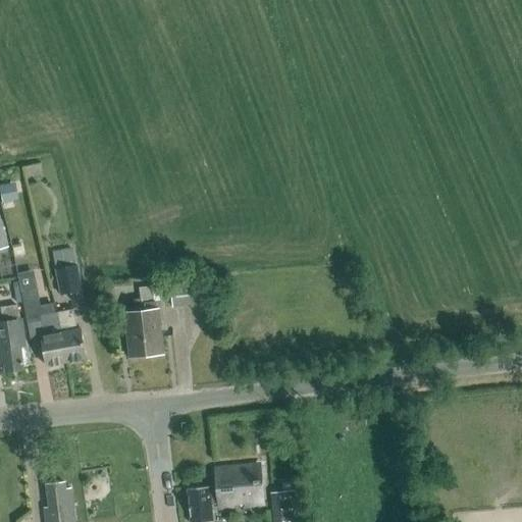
[(14,202),(11,185),(0,186),(0,192),(2,204),(14,202)]
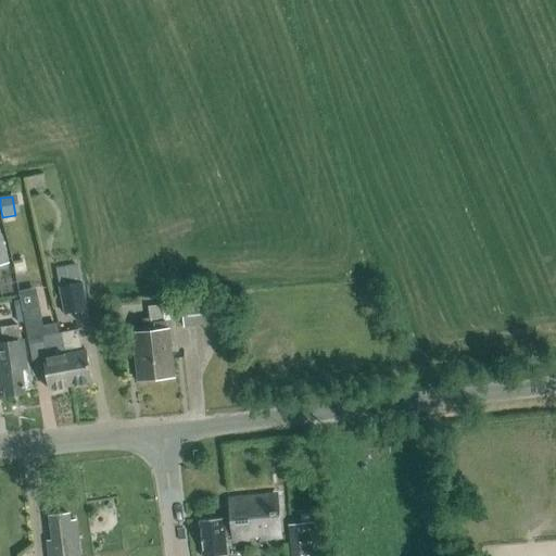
[(0,266),(9,264),(0,231),(0,266)]
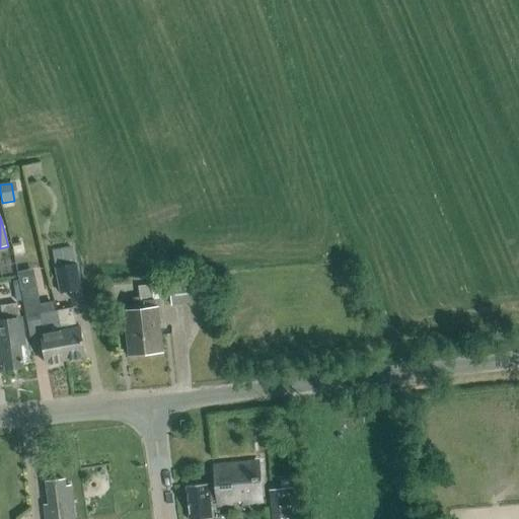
[(82,289),(77,264),(76,265),(72,246),(53,250),(56,269),(55,269),(60,293),(82,289)]
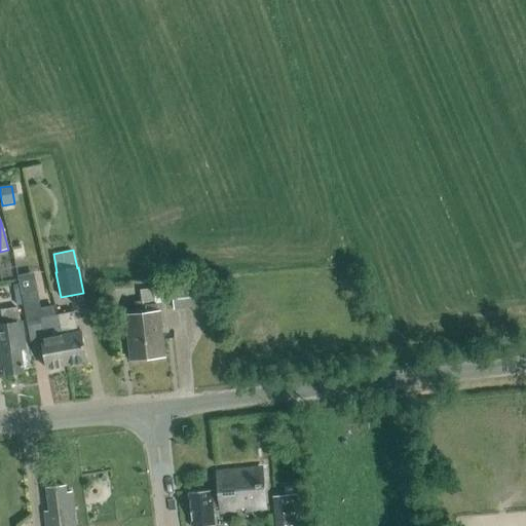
[(9,253),(0,255),(0,282),(17,276),(9,253)]
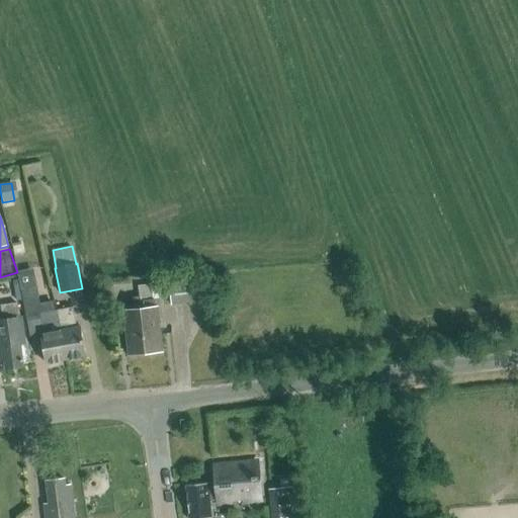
[(171,283),(173,304),(201,301),(199,281),(171,283)]
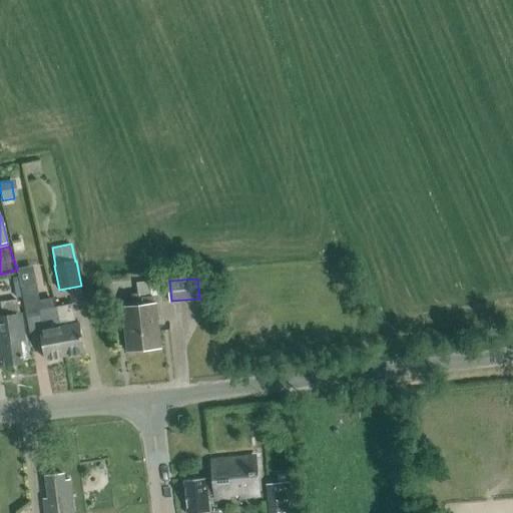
[(138,283),(144,349),(162,348),(158,304),(154,304),(153,297),(157,297),(155,281),(138,283)]
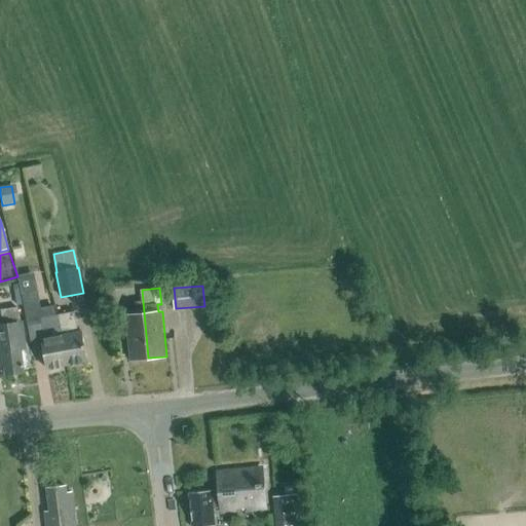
[(130,360),(148,358),(142,290),(140,290),(141,302),(135,302),(136,313),(126,314),(130,360)]
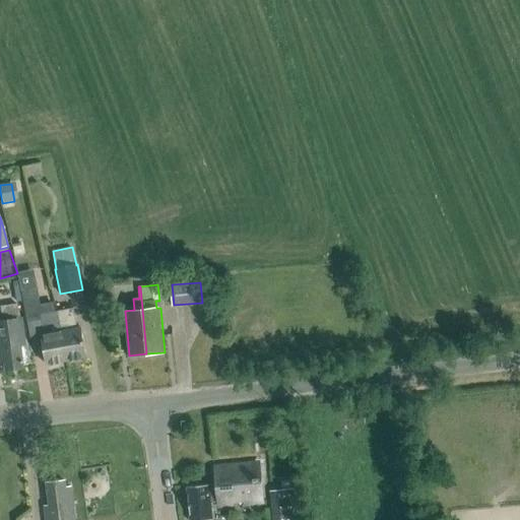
[(48,366),(67,362),(61,332),(57,312),(53,313),(51,303),(50,304),(50,305),(41,307),(39,299),(36,300),(34,287),(21,290),(28,326),(29,325),(29,323),(42,320),(45,335),(42,336),(48,366)]
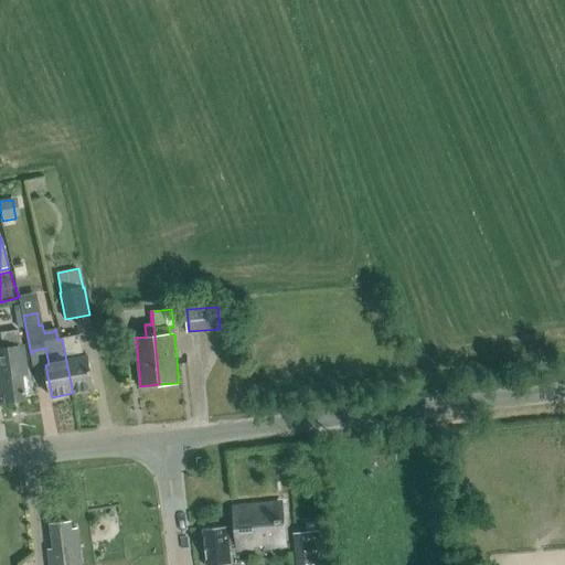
[(114,324),(125,323),(125,313),(113,315),(114,324)]
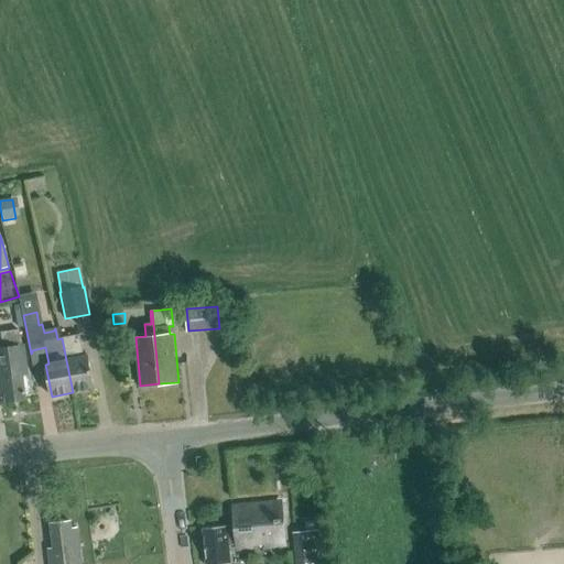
[(1,335),(3,350),(0,350),(0,391),(4,391),(7,403),(25,400),(22,377),(28,376),(23,347),(21,348),(18,332),(1,335)]
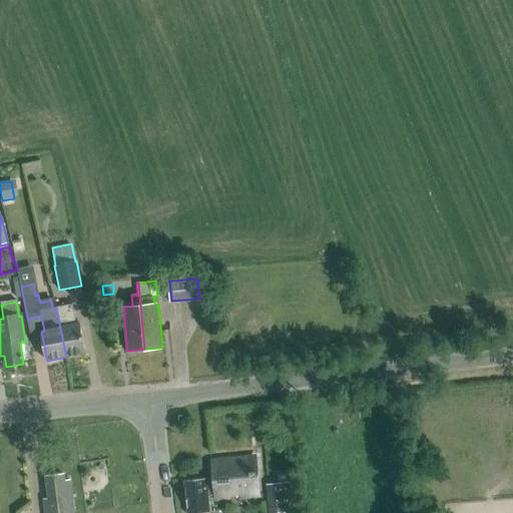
[(56,308),(60,328),(66,357),(84,353),(79,325),(74,325),(70,305),(56,308)]
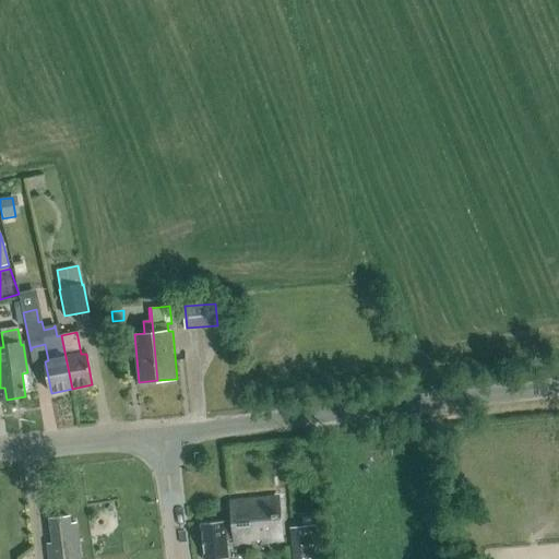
[(264,540),(281,538),(278,519),(280,519),(280,514),(277,514),(276,499),(230,503),(232,521),(201,523),(204,558),(227,558),(226,540),(234,539),(234,544),(249,542),(249,538),(264,537),(264,540)]
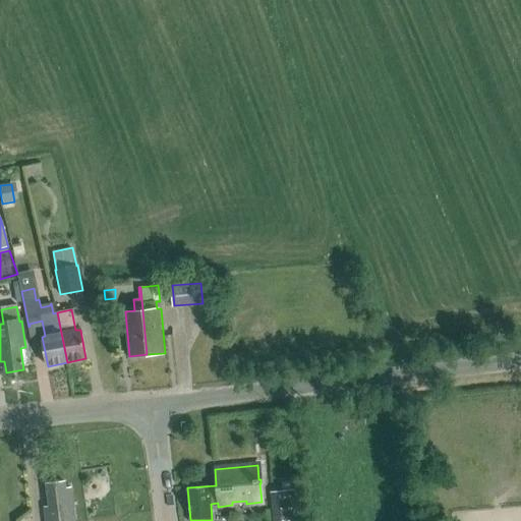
[(45,508),(46,520),(73,520),(69,487),(65,488),(64,482),(46,485),(49,507),(45,508)]
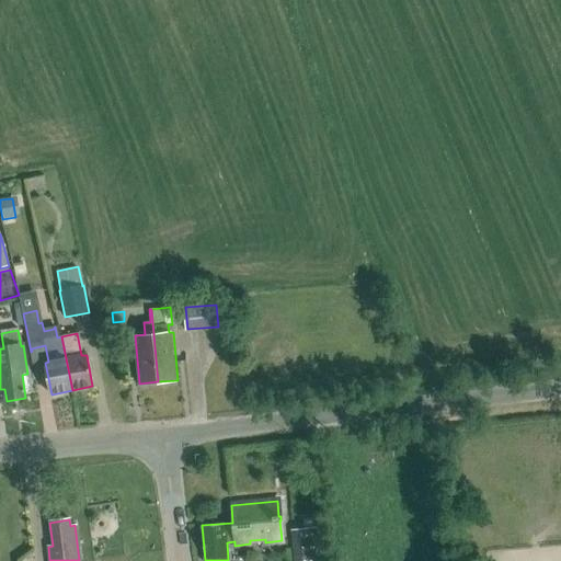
[(322,560),(320,527),(294,529),(296,560),(322,560)]
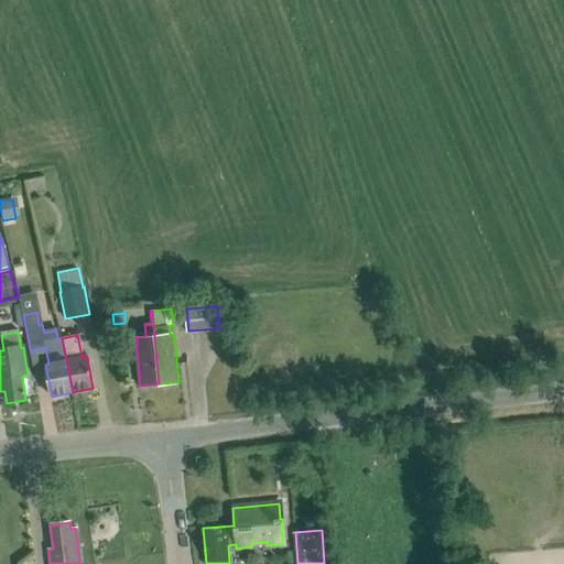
All buildings are outlined.
